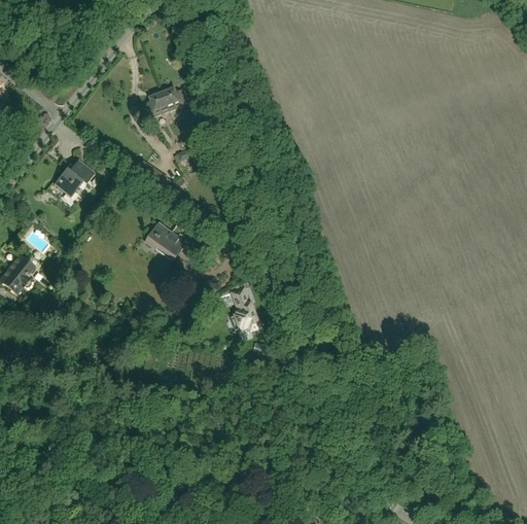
[(186,103),(181,89),(176,91),(175,86),(163,92),(169,109),(186,103)]
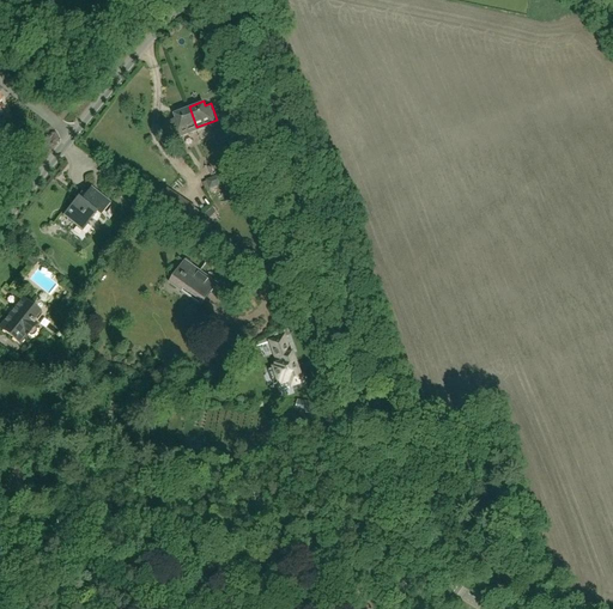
[(196,127),(189,107),(174,111),(176,117),(171,119),(169,120),(165,122),(169,129),(171,138),(196,127)]
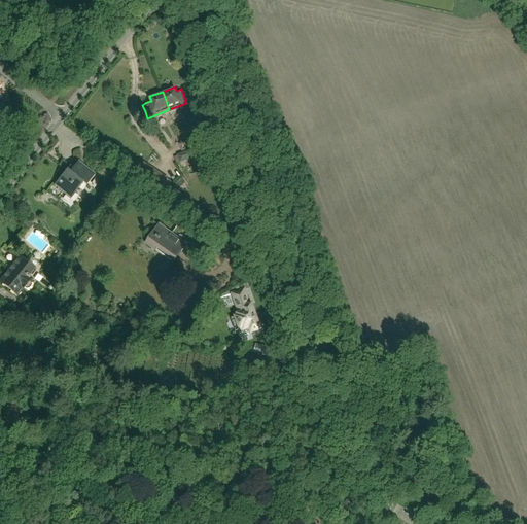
[(188,158),(196,154),(194,146),(185,149),(188,158)]
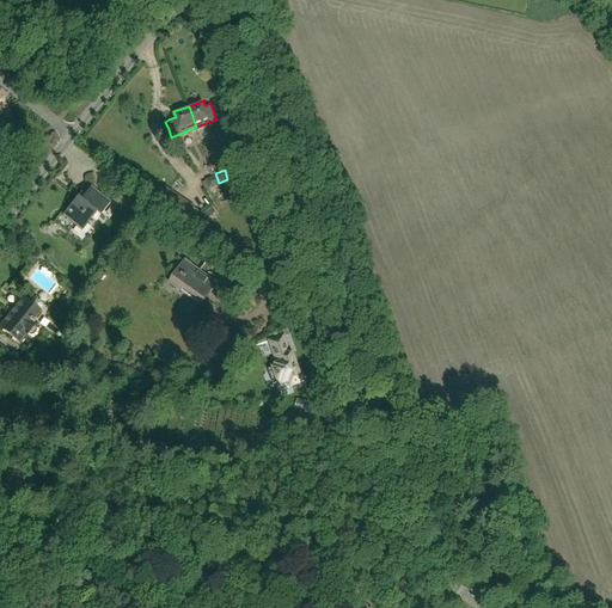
[(219,183),(215,173),(206,177),(209,185),(219,183)]
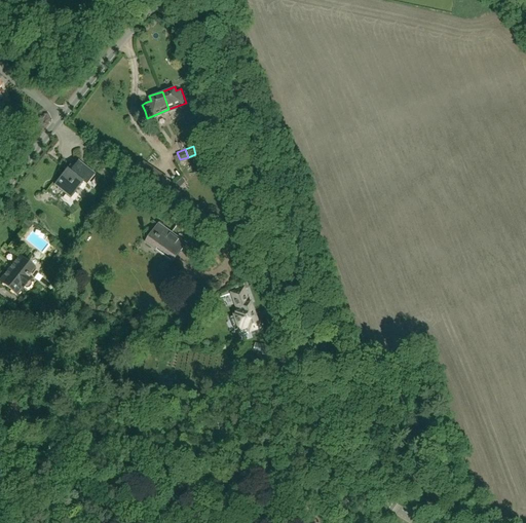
[(85,184),(95,172),(77,158),(69,170),(67,167),(54,183),(70,195),(81,180),(85,184)]
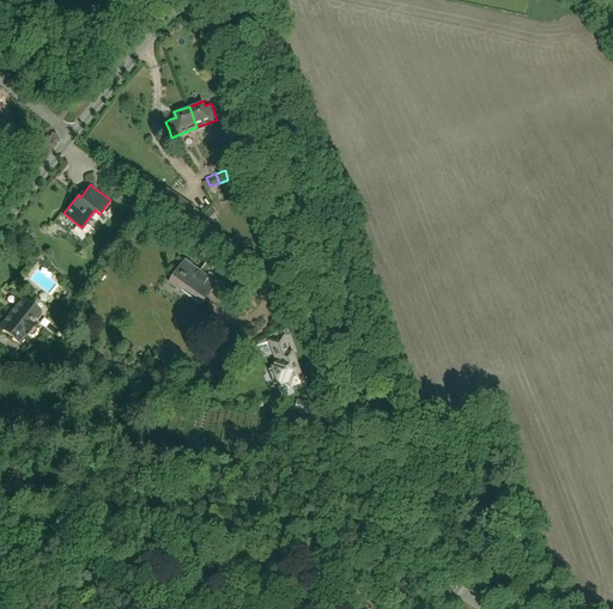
[(133,186),(125,196),(138,207),(146,196),(133,186)]
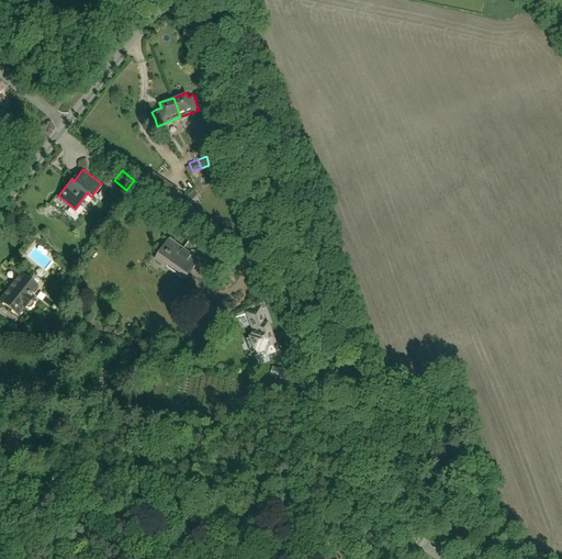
[(179,187),(170,181),(155,170),(146,181),(171,199),(179,187)]
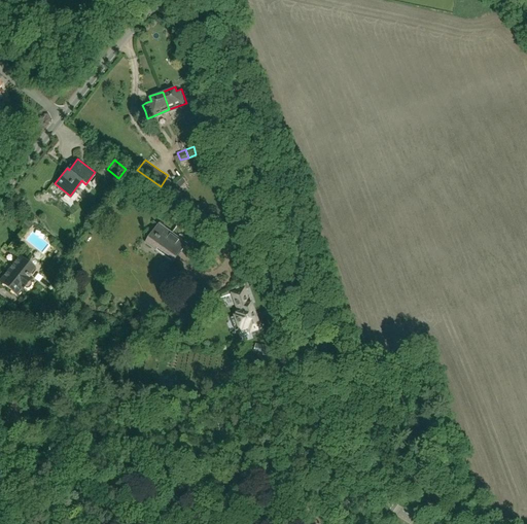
[(26,215),(23,219),(28,223),(32,219),(26,215)]
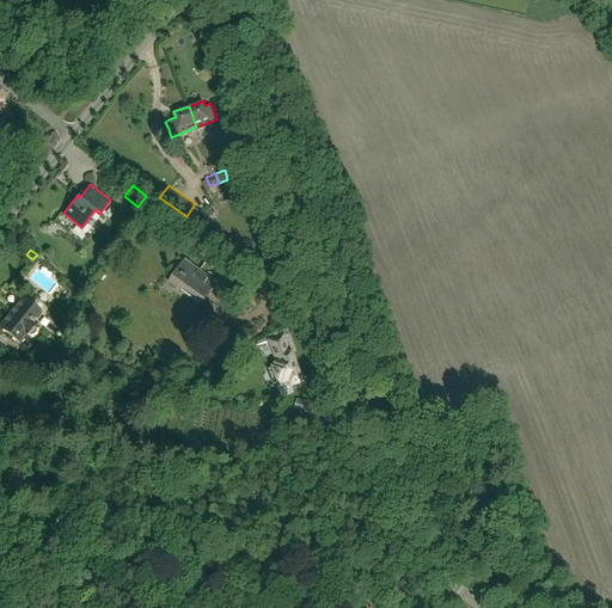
[(216,281),(187,258),(171,280),(202,302),(216,281)]
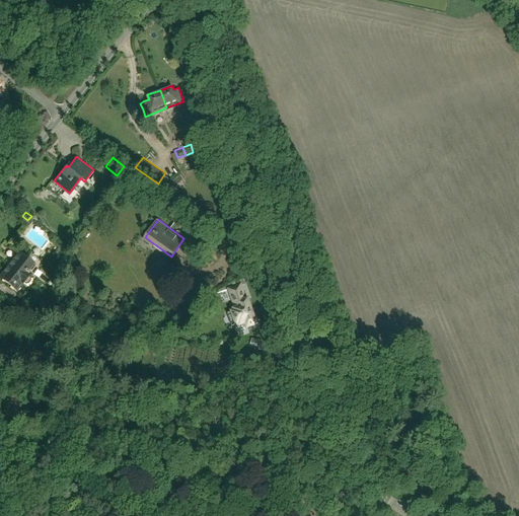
[(0,274),(17,288),(31,271),(28,268),(33,262),(19,250),(0,274)]
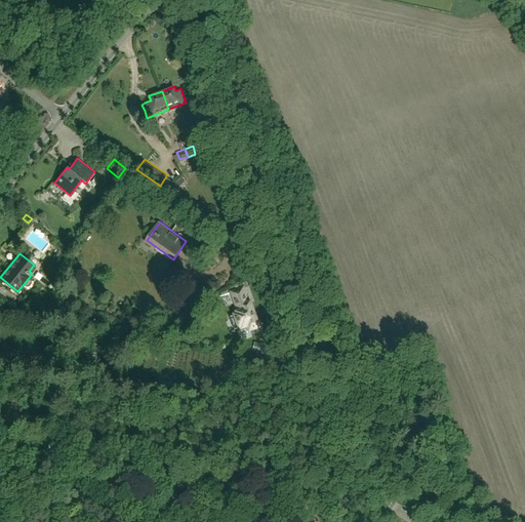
[(239,310),(238,310),(238,312),(231,314),(235,327),(243,324),(243,326),(249,324),(251,328),(259,325),(251,300),(249,300),(244,286),(232,290),(239,310)]
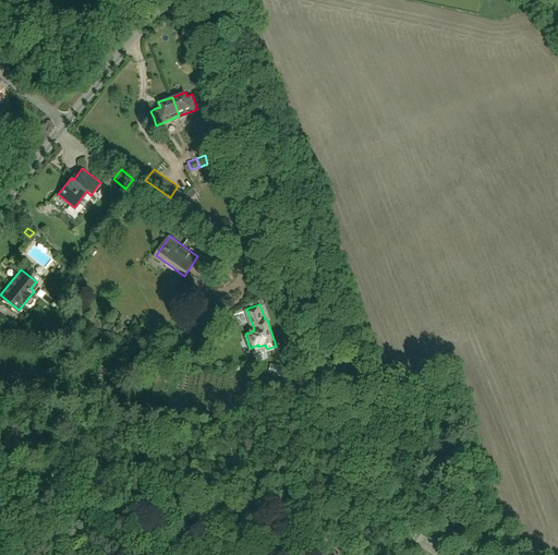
[(290,368),(277,365),(276,373),(289,376),(290,368)]
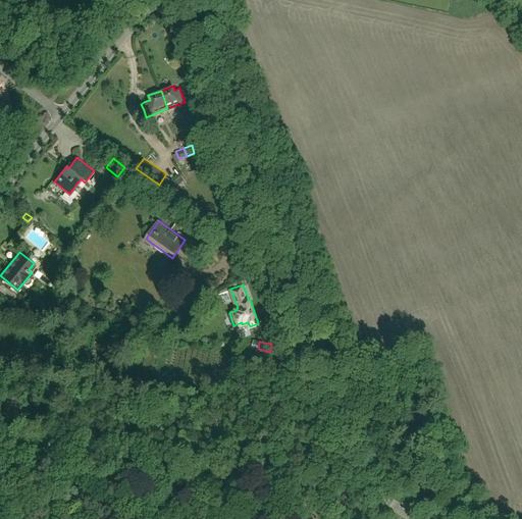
All buildings are outlined.
